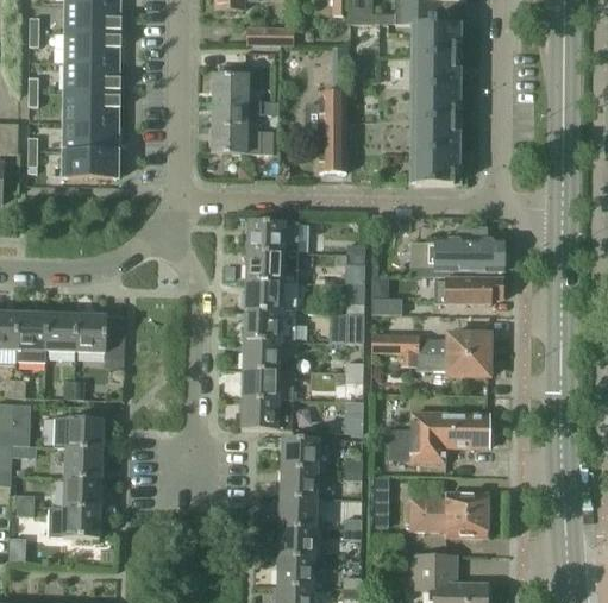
[(333,0),(333,12),(343,13),(343,0),(333,0)]
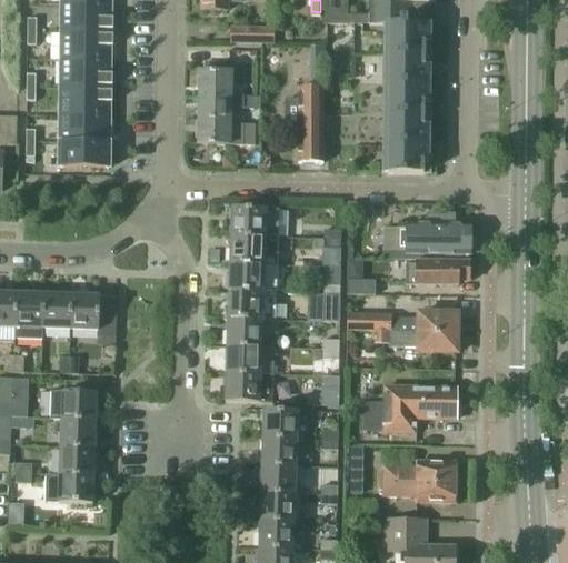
[(341,20),(341,0),(326,0),(327,20),(341,20)]
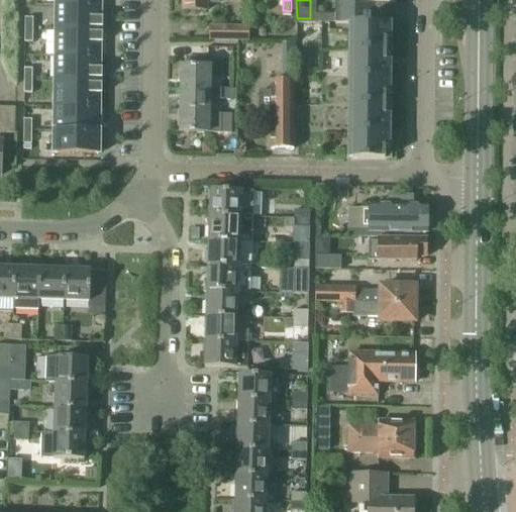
[(352,155),(384,155),(384,143),(388,143),(388,111),(385,111),(385,90),(388,90),(389,58),(385,58),(385,35),(389,35),(389,19),(383,19),(383,10),(380,3),(380,0),(335,0),(335,18),(353,19),(352,155)]
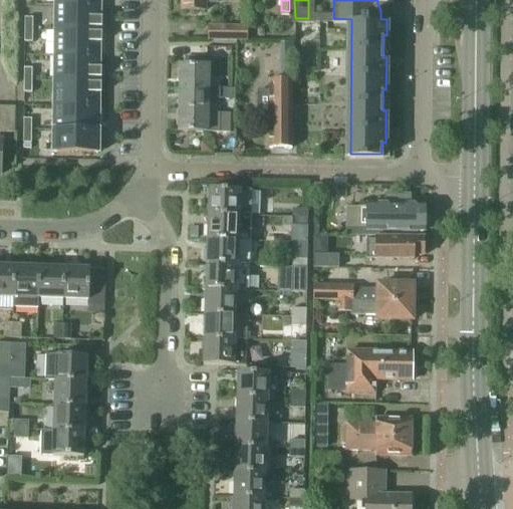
[(55,1),(55,26),(99,27),(99,24),(101,24),(102,14),(99,14),(100,1),(55,1)]
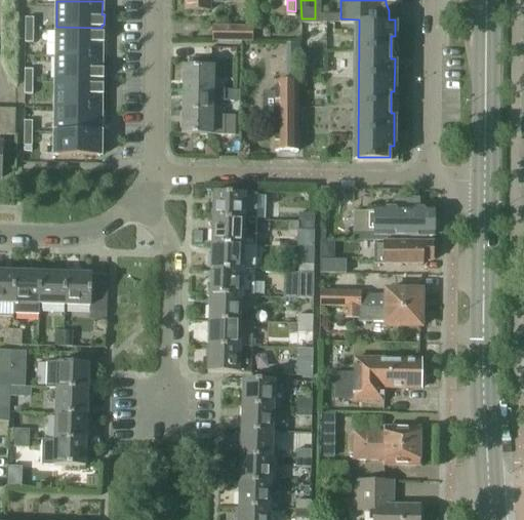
[(26,27),(34,27),(34,14),(26,14),(26,27)]
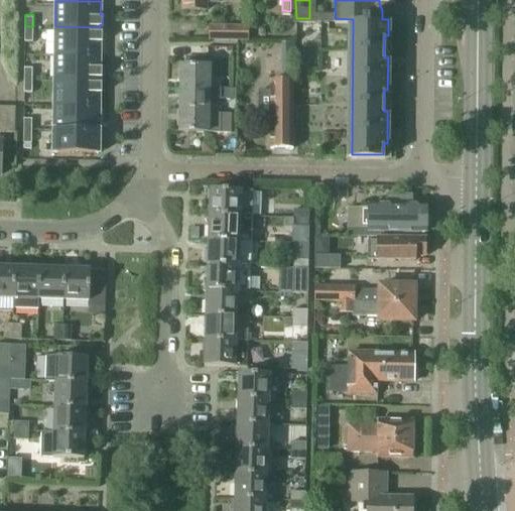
[(248,38),(248,23),(210,22),(210,37),(248,38)]
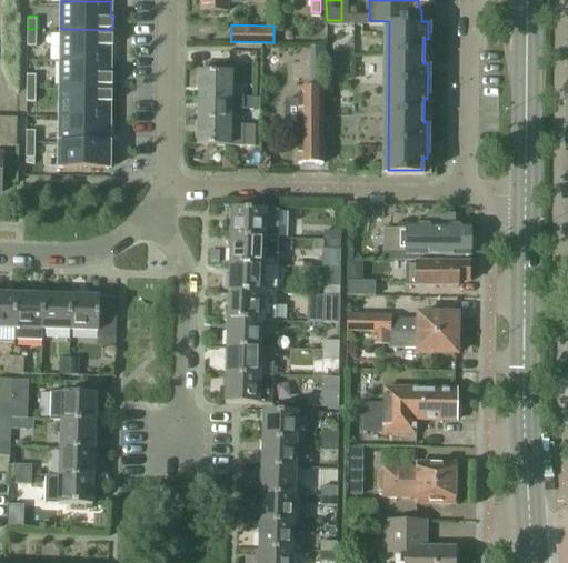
[(27,42),(37,42),(37,29),(28,29),(27,42)]
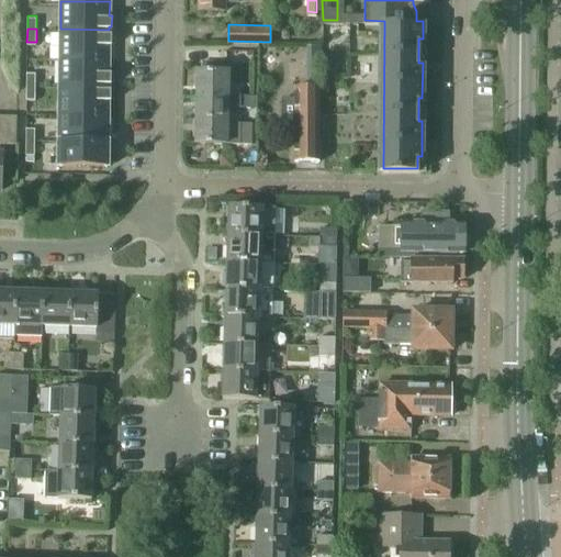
[(60,29),(60,56),(109,57),(109,43),(111,43),(111,32),(109,32),(109,30),(60,29)]
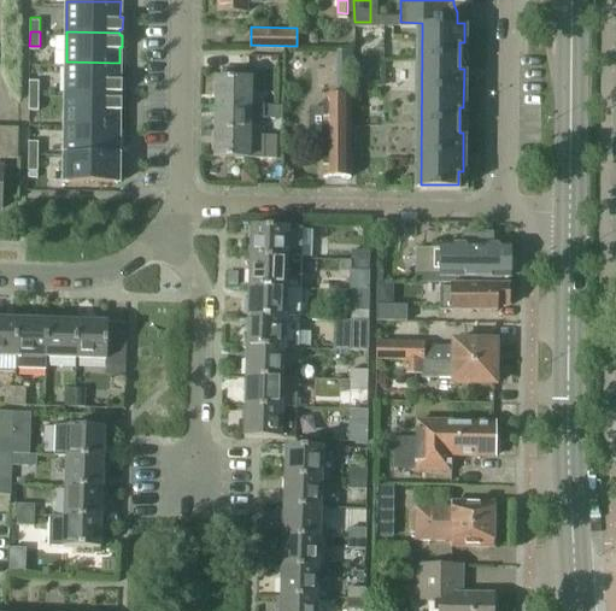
[(66,62),(66,92),(119,93),(119,89),(122,89),(122,78),(119,78),(119,63),(66,62)]
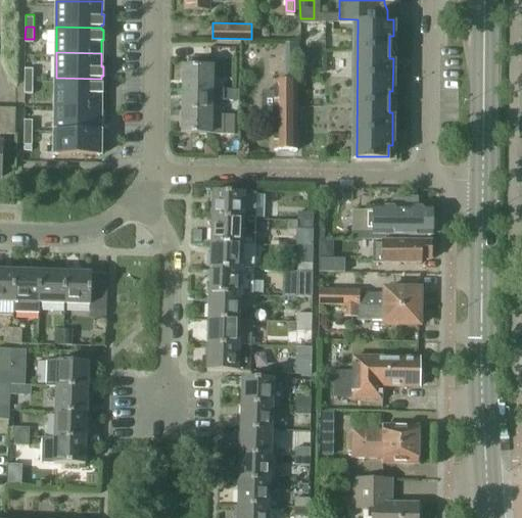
[(189,62),(207,63),(207,54),(189,53),(189,62)]
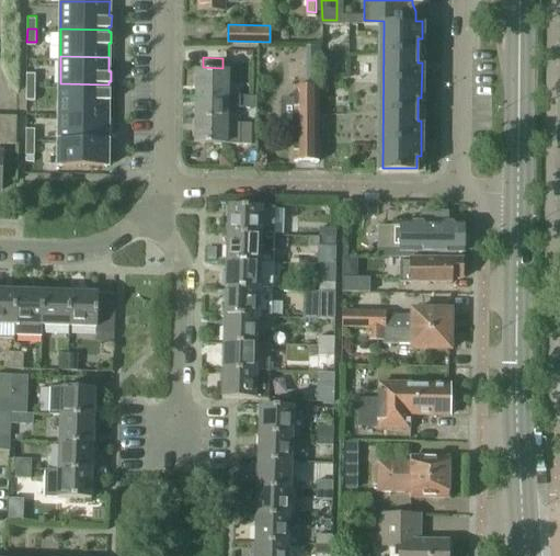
[(223,68),(203,67),(197,67),(197,93),(250,93),(250,92),(240,92),(240,81),(228,81),(228,68),(223,68)]
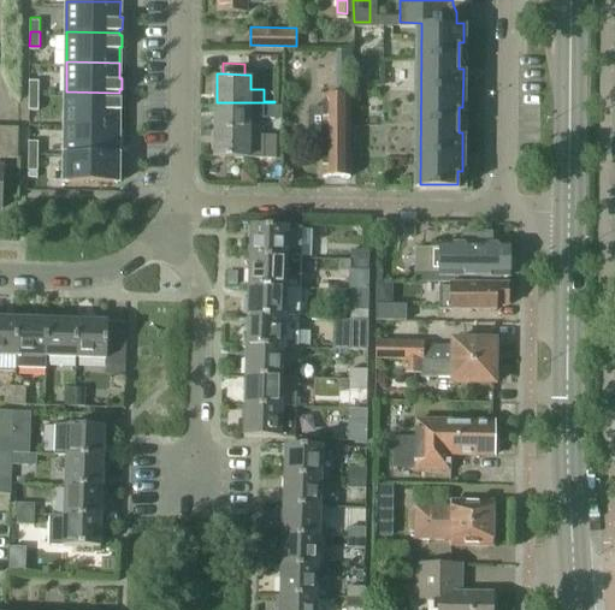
[(29,92),(39,92),(39,77),(29,77),(29,92)]
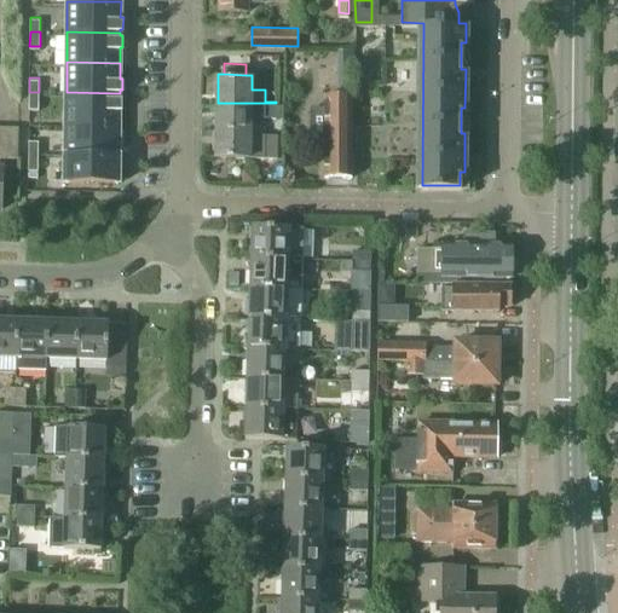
[(29,107),(39,107),(39,92),(29,92),(29,107)]
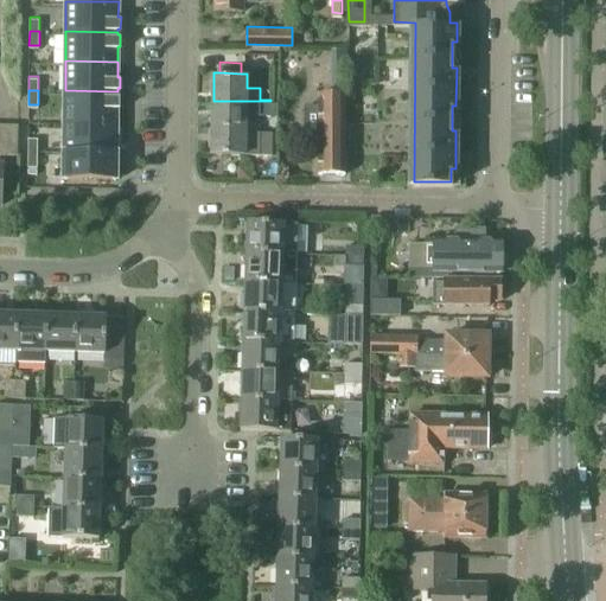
[(64,121),(116,121),(116,106),(120,106),(120,95),(117,95),(117,91),(65,90),(64,121)]
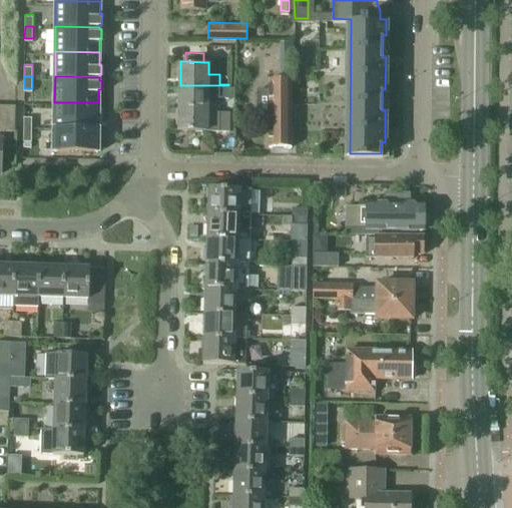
[(269,87),(258,87),(258,111),(269,111),(269,144),(292,144),(292,78),(276,79),(269,79),(269,87)]
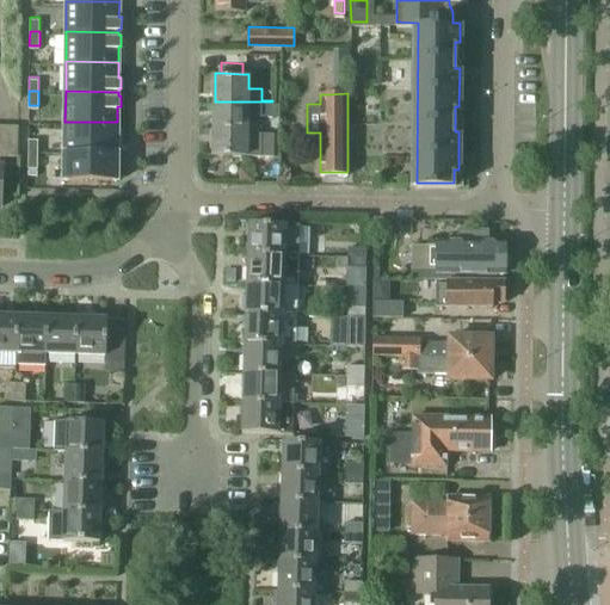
[(272,112),(272,102),(215,102),(215,127),(247,127),(247,112),(262,112),(272,112)]
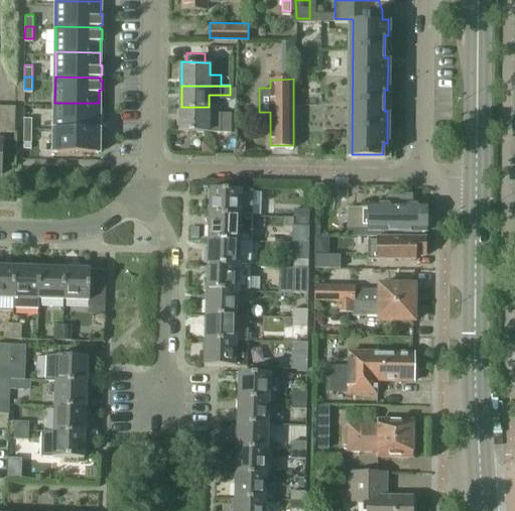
[(1,129),(15,129),(16,103),(2,103),(1,129)]
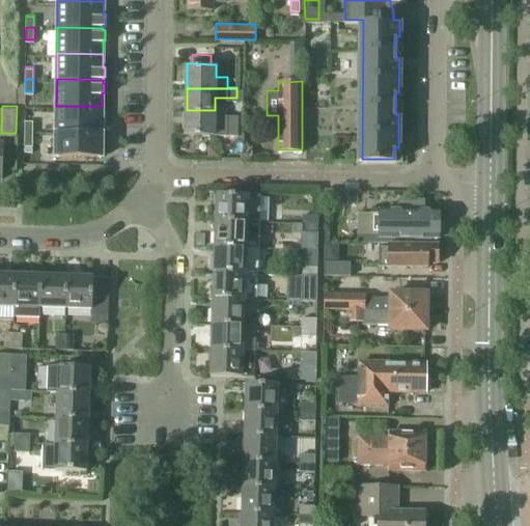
[(102,106),(56,106),(56,131),(55,132),(102,132),(102,131),(102,106)]
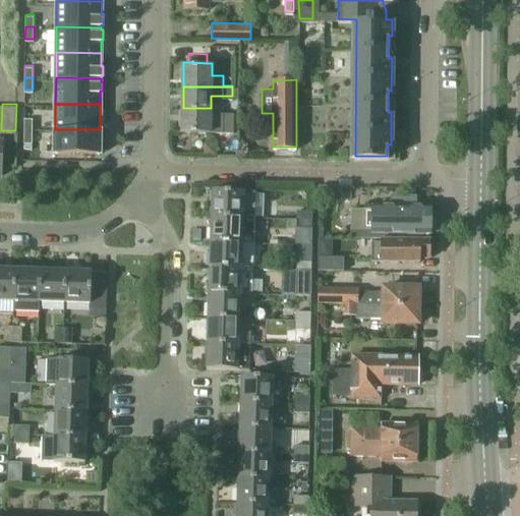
[(211,111),(211,108),(183,108),(182,129),(234,130),(234,111),(211,111)]
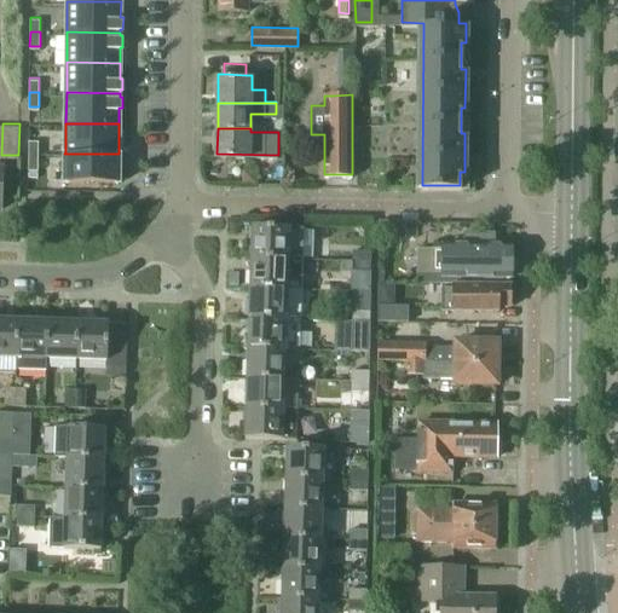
[(28,152),(39,154),(39,138),(28,138),(28,152)]
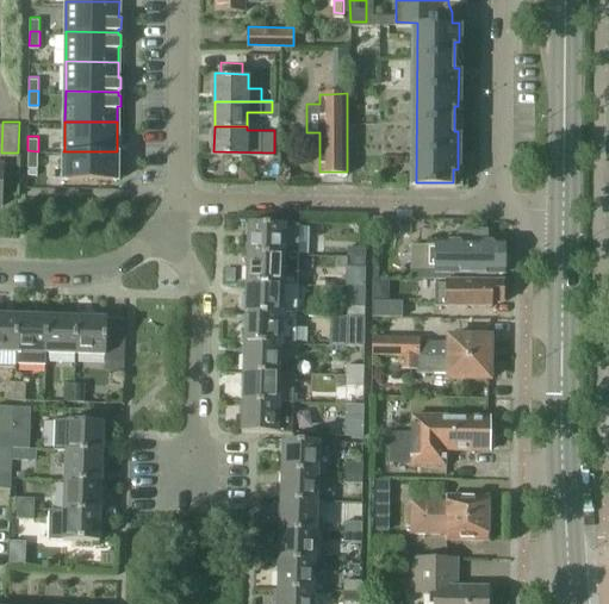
[(28,166),(37,166),(38,151),(28,150),(28,166)]
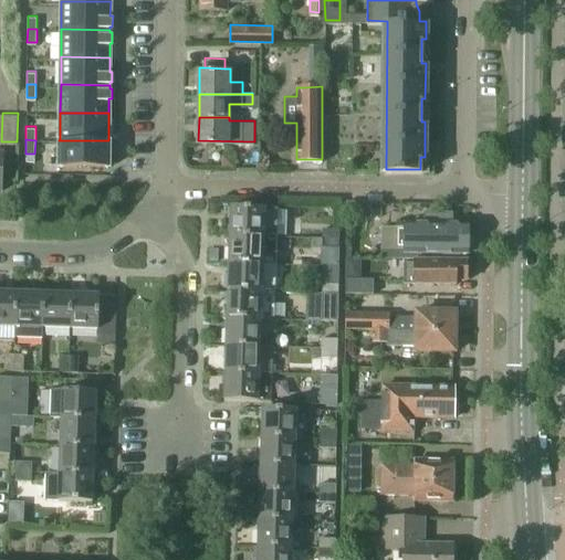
[(59,164),(108,165),(108,140),(59,140),(59,164)]
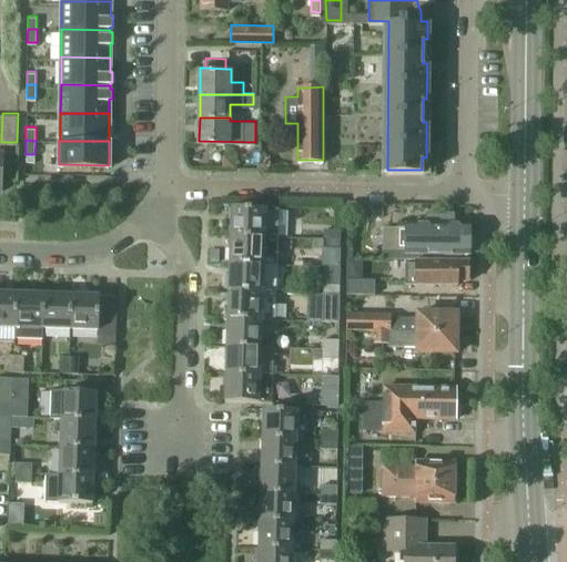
[(234,154),(223,154),(223,165),(234,166),(234,154)]
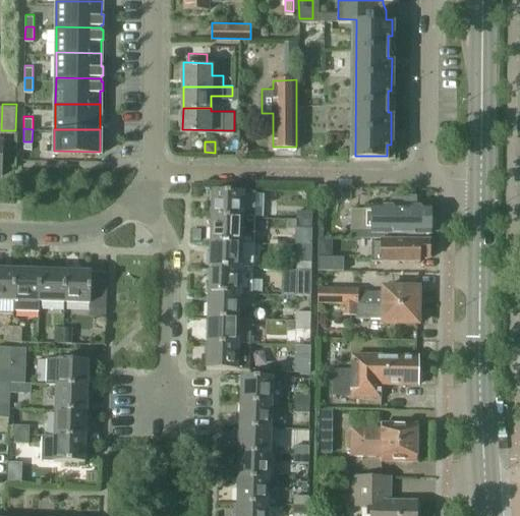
[(254,216),(255,189),(212,188),(212,215),(254,216)]
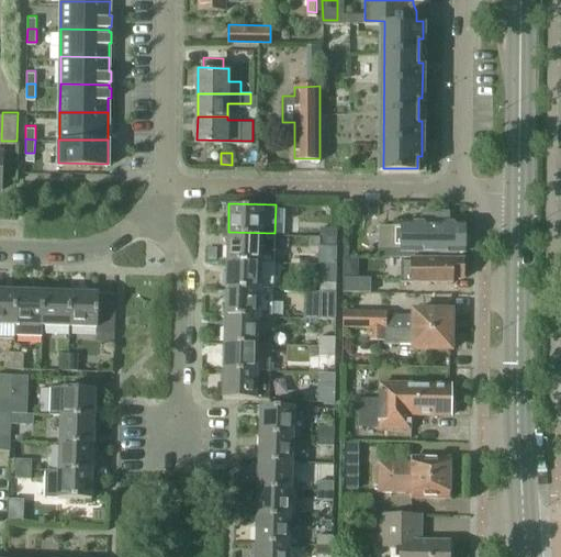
[(401,246),(379,245),(379,254),(418,254),(418,248),(466,249),(466,220),(450,220),(450,208),(423,208),(423,220),(401,220),(401,246)]
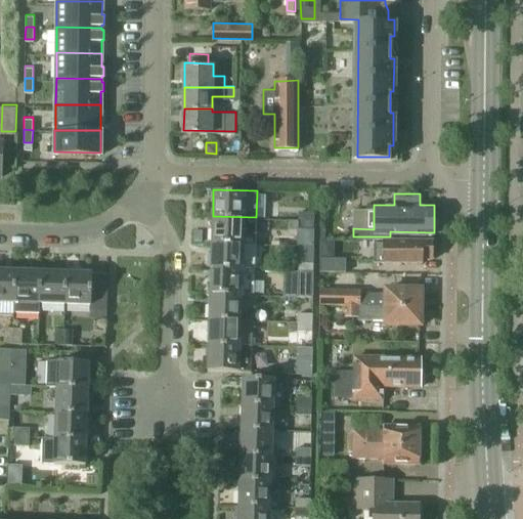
[(298,218),(314,219),(314,209),(298,209),(298,218)]
